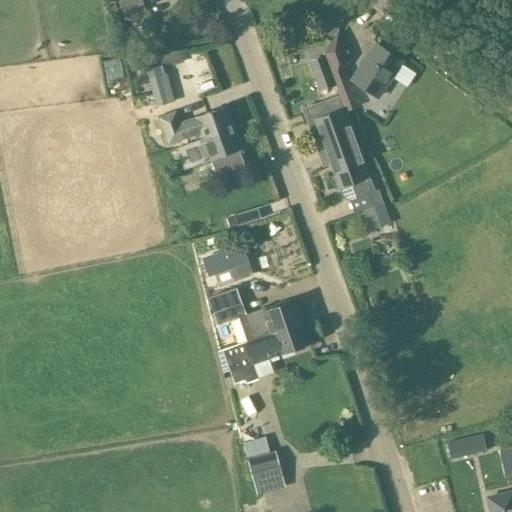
[(142,0),(122,0),(118,1),(125,19),(146,11),(142,0)]
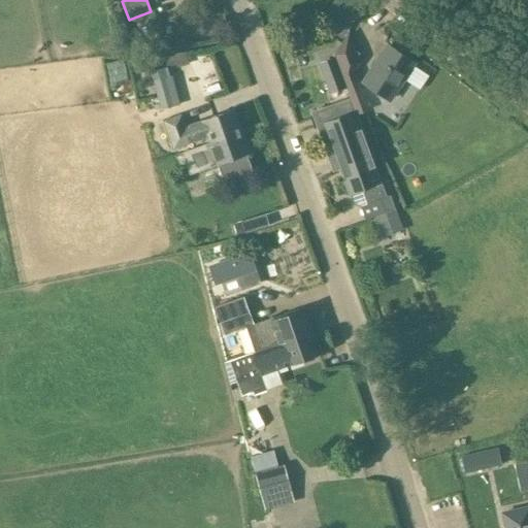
[(347,34),(357,11),(331,0),(322,23),(347,34)]
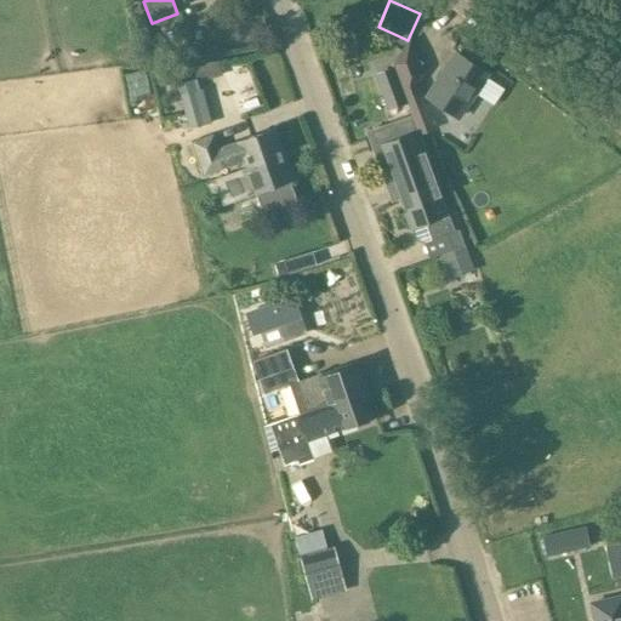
[(436,130),(419,84),(423,74),(410,38),(393,64),(394,68),(399,80),(406,98),(409,104),(411,113),(412,118),(419,136),(436,130)]
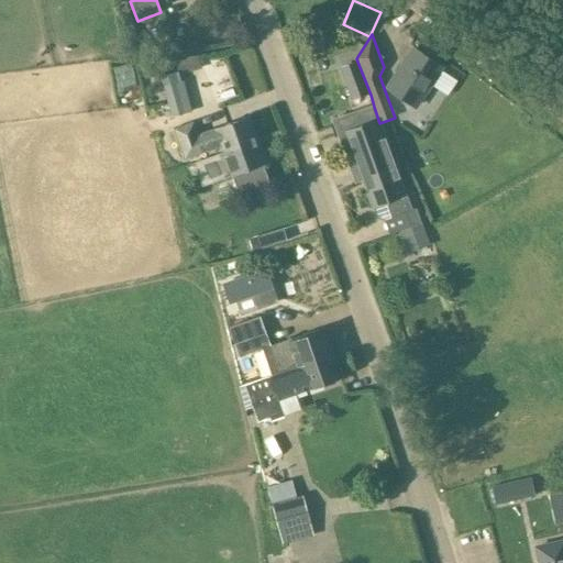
[(417,107),(442,70),(412,51),(387,87),(417,107)]
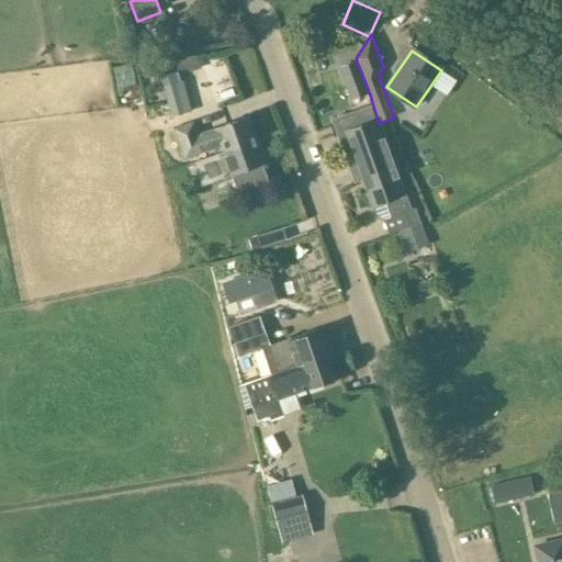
[(357,62),(340,68),(352,101),(370,94),(368,89),(361,72),(357,62)]
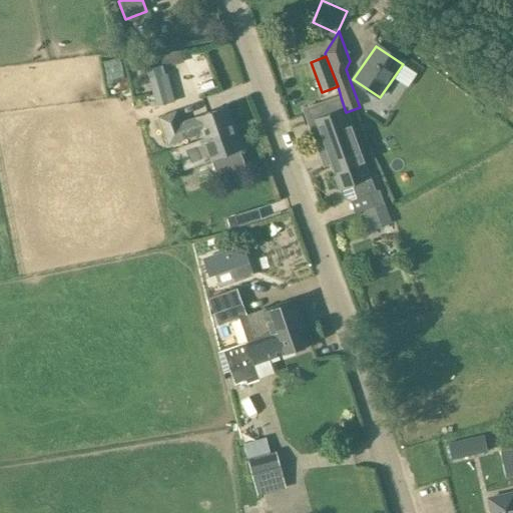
[(148,79),(156,107),(170,103),(162,75),(148,79)]
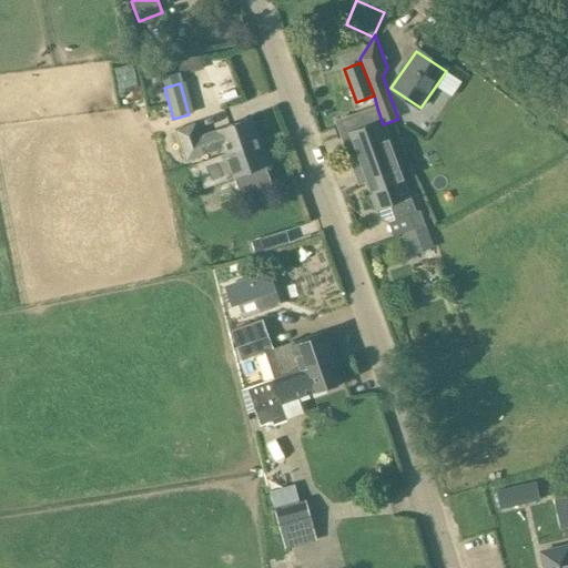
[(363,173),(366,183),(398,172),(399,171),(383,124),(377,108),(359,114),(365,129),(343,137),(357,175),(363,173)]
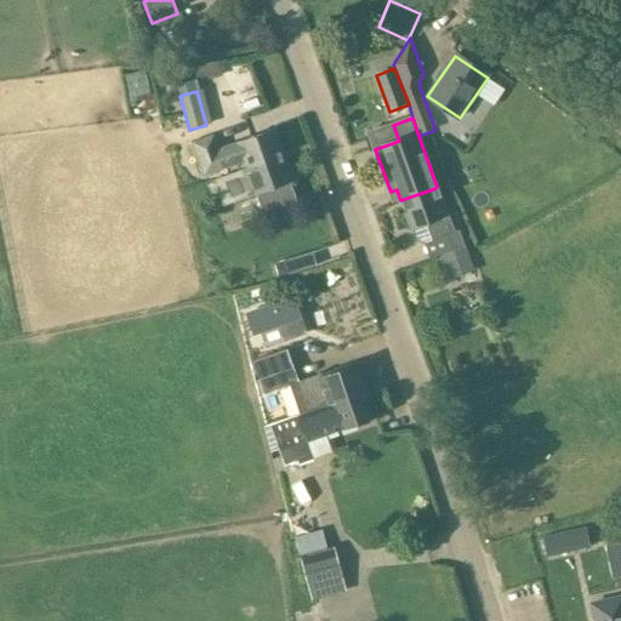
[(244,163),(246,167),(284,154),(274,129),(218,149),(214,135),(192,143),(197,157),(203,177),(244,163)]
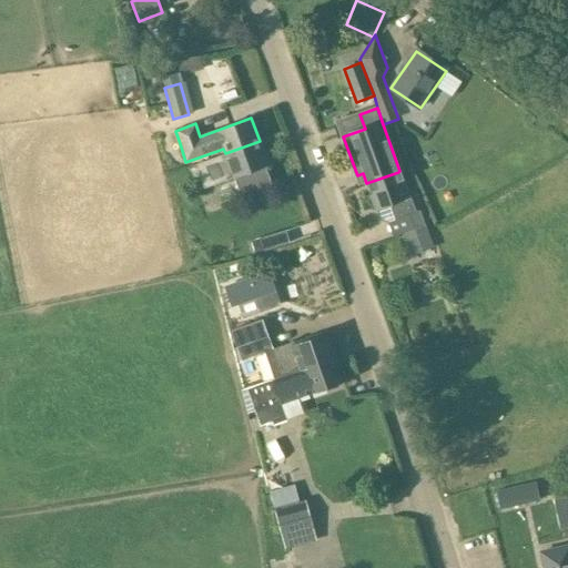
[(204,188),(234,178),(234,180),(269,166),(260,141),(225,153),(195,164),(204,188)]
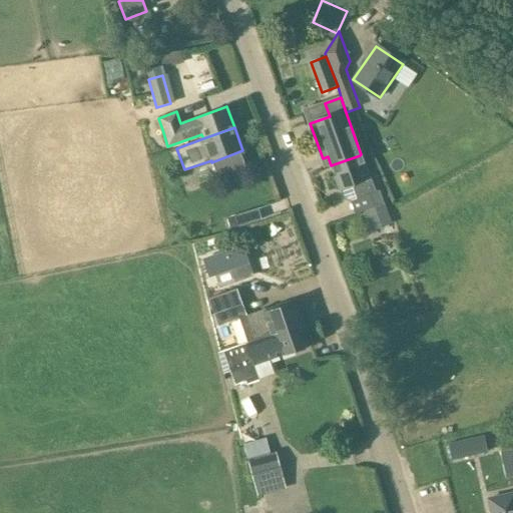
[(368,177),(360,155),(331,165),(340,189),(352,185),(357,199),(370,195),(375,208),(385,204),(380,189),(376,191),(371,176),(368,177)]
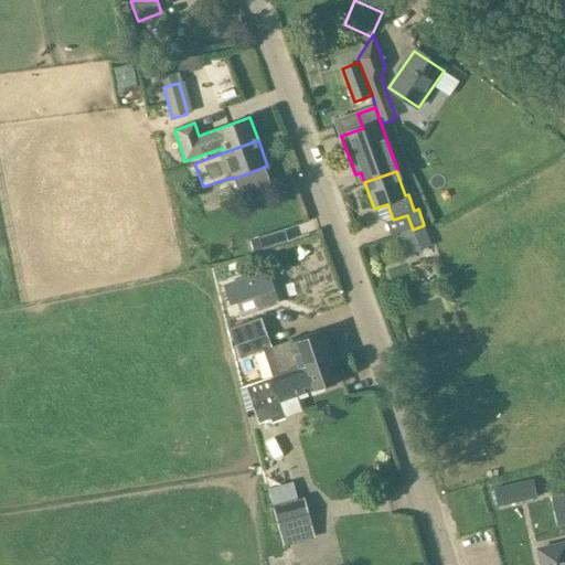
[(284,228),(265,234),(268,247),(287,242),(284,228)]
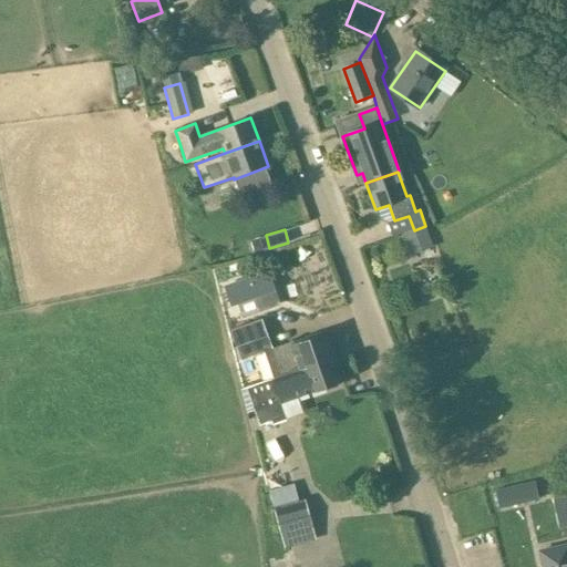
[(267,270),(226,285),(233,305),(237,303),(255,297),(259,311),(279,305),(267,270)]
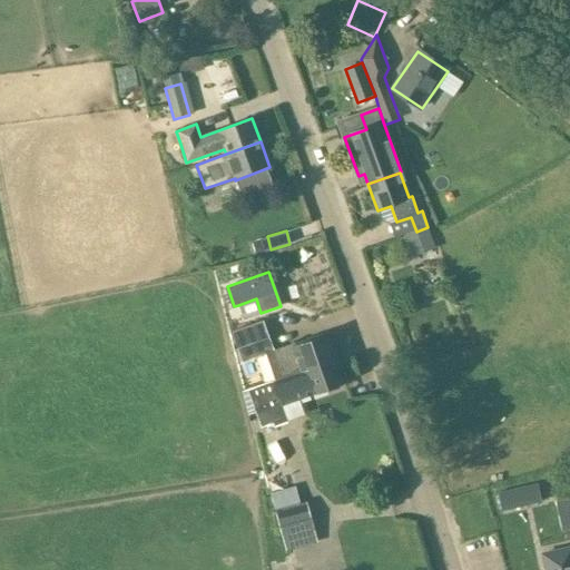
[(264,353),(274,381),(335,360),(326,336),(296,346),(295,343),(274,350),(269,337),(238,349),(243,361),(264,353)]
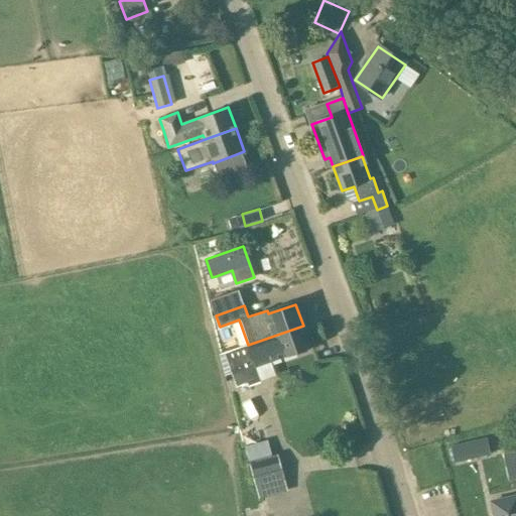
[(256,367),(283,357),(310,348),(303,326),(248,345),(225,353),(237,387),(248,383),(249,385),(261,381),(256,367)]
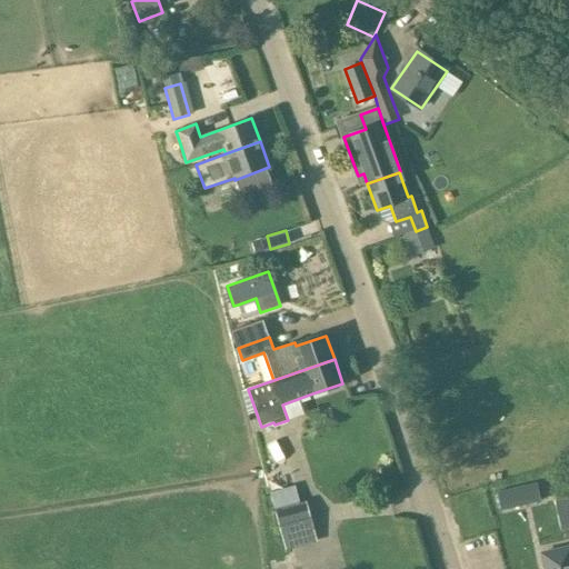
[(519,506),(516,488),(496,492),(500,510),(519,506)]
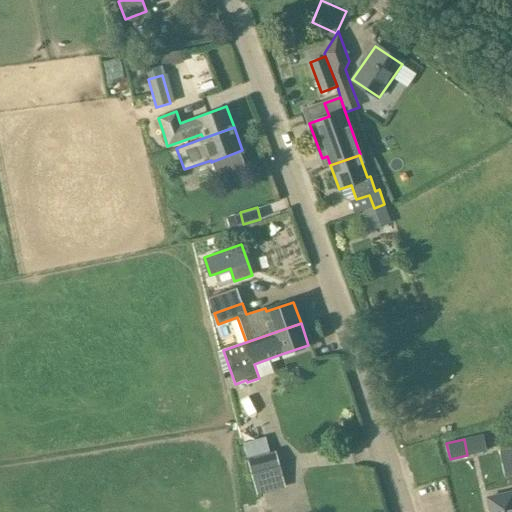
[(246,450),(257,495),(285,488),(276,452),(269,453),(267,444),(246,450)]
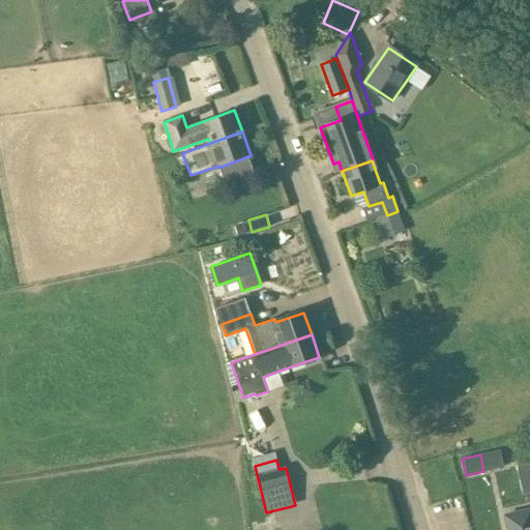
[(529,463),(518,467),(524,493),(529,491),(529,463)]
